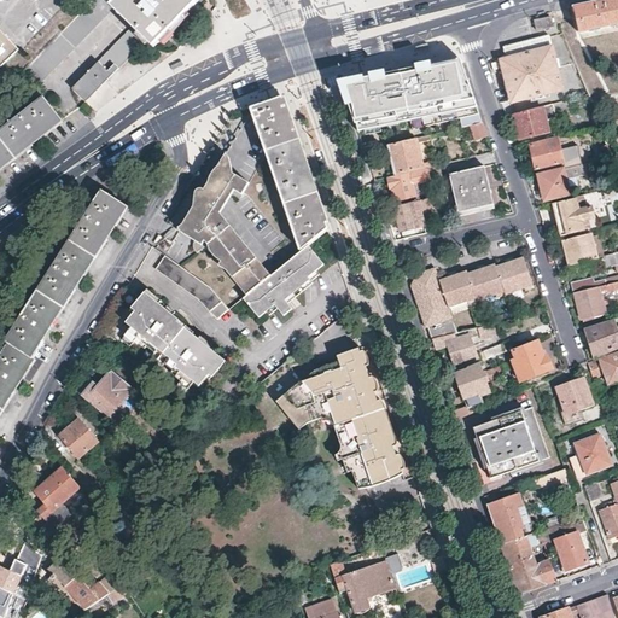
[(114,0),(111,4),(106,0),(92,0),(22,73),(35,86),(112,5),(133,24),(98,63),(73,87),(86,100),(94,91),(116,69),(117,68),(147,38),(153,44),(196,0),(114,0)]
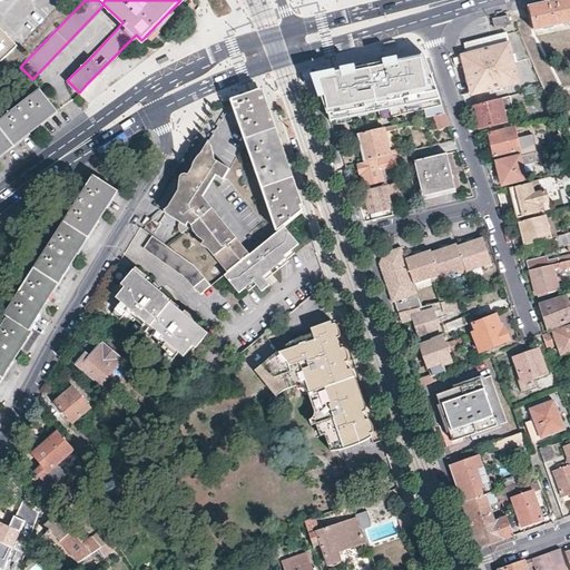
[(569,0),(558,0),(548,2),(530,6),(536,30),(569,22),(569,0)]
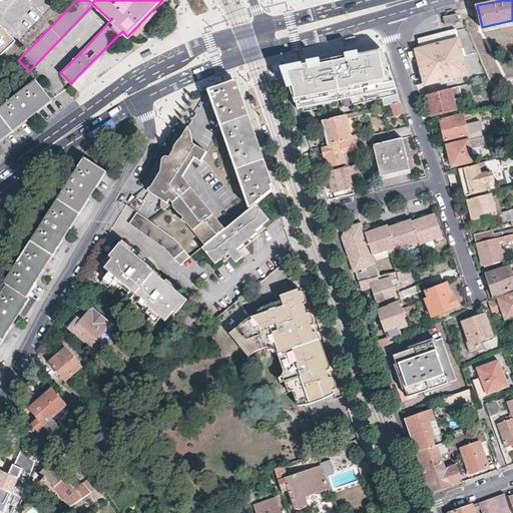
[(460,22),(458,13),(444,17),(446,25),(460,22)]
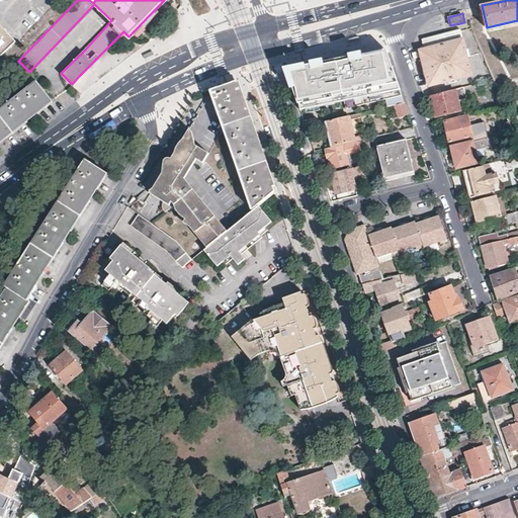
[(0,57),(17,40),(0,22),(0,57)]
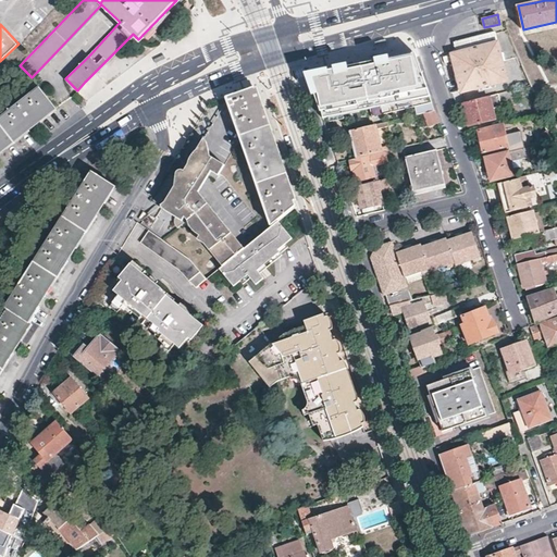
[(495,33),(454,44),(456,53),(452,54),(461,93),(508,81),(498,42),(497,42),(495,33)]
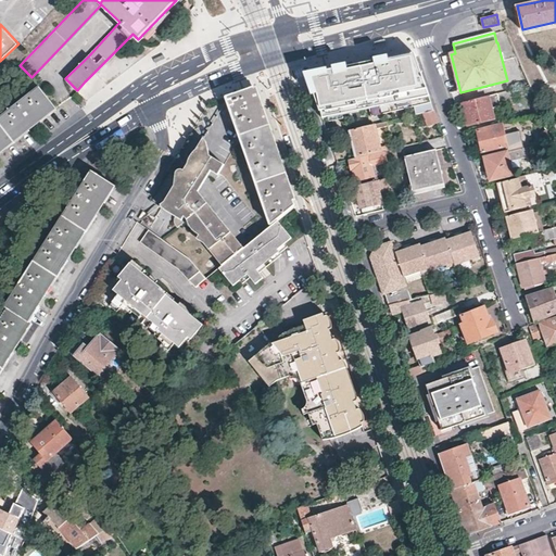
[(310,81),(323,118),(368,108),(370,116),(431,101),(414,51),(313,75),(315,80),(310,81)]
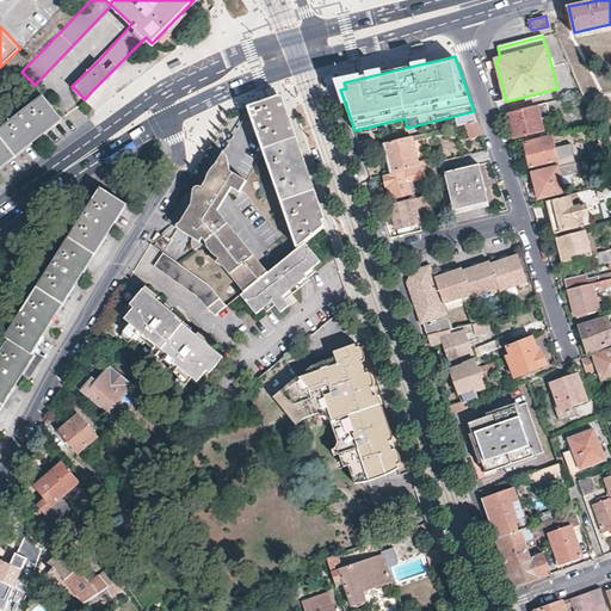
[(41,93),(36,86),(20,98),(26,105),(41,93)]
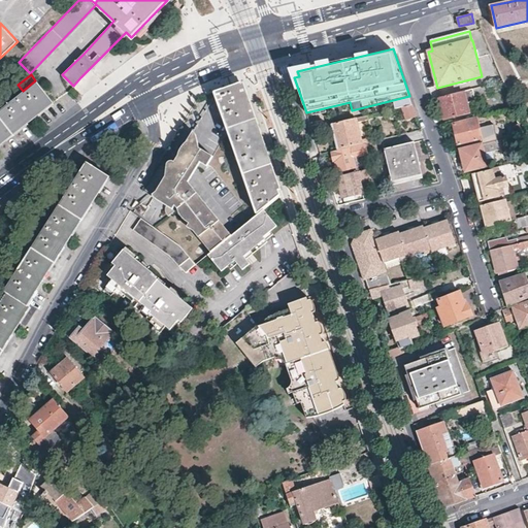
[(52,100),(35,80),(23,91),(0,108),(0,140),(7,136),(52,100)]
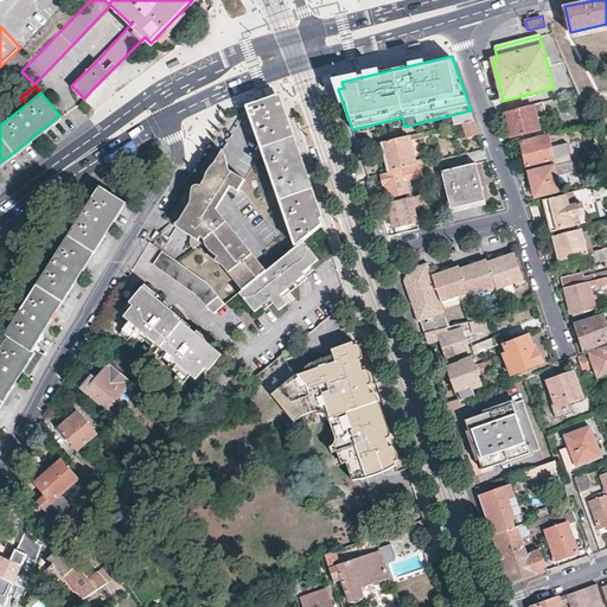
[(294,247),(301,241),(320,224),(321,224),(312,197),(300,165),(292,140),(281,108),(278,100),(276,96),(246,107),(255,134),(267,168),(294,247)]
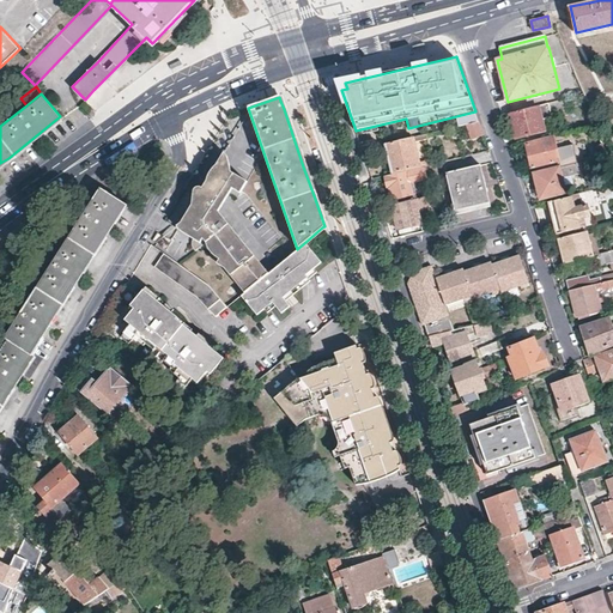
[(565,109),(562,98),(548,103),(552,113),(565,109)]
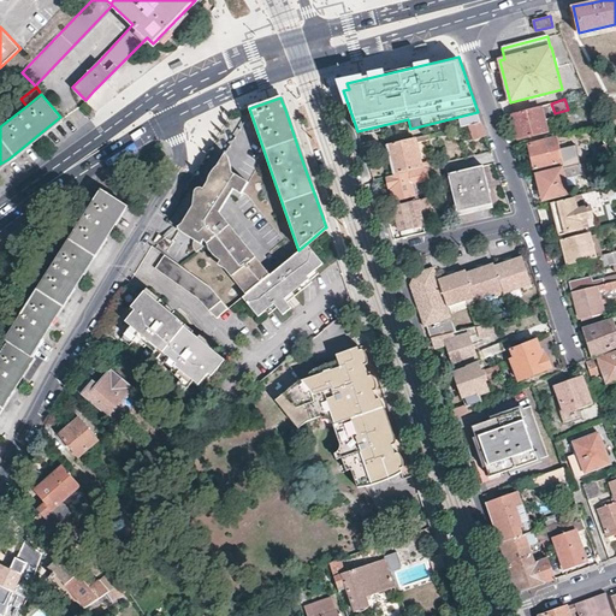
[(551,104),(542,107),(542,106),(513,114),(520,138),(548,131),(545,120),(555,118),(551,104)]
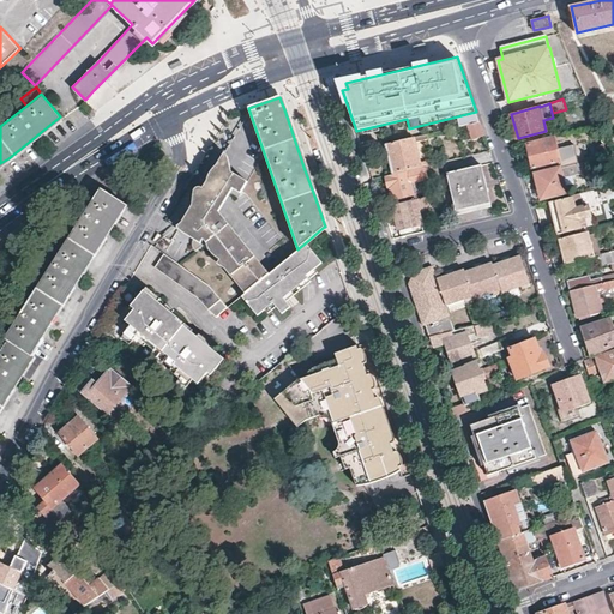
[(479,121),(468,124),(473,136),(483,132),(479,121)]
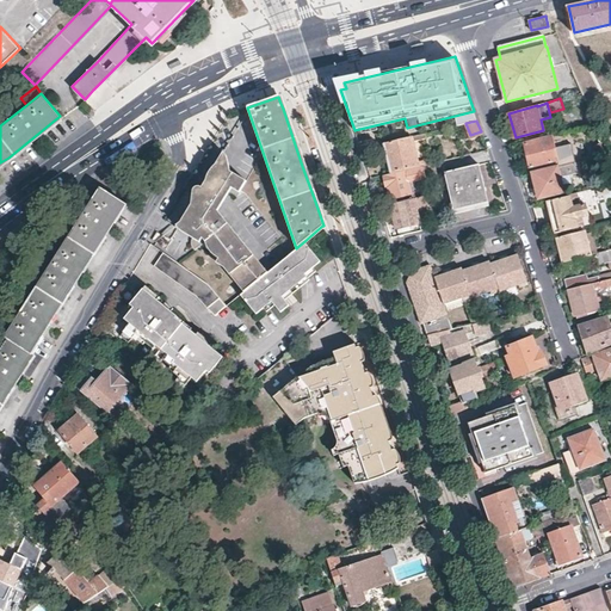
[(427,137),(426,133),(384,142),(392,172),(426,164),(432,162),(431,158),(419,161),(414,141),(427,137)]
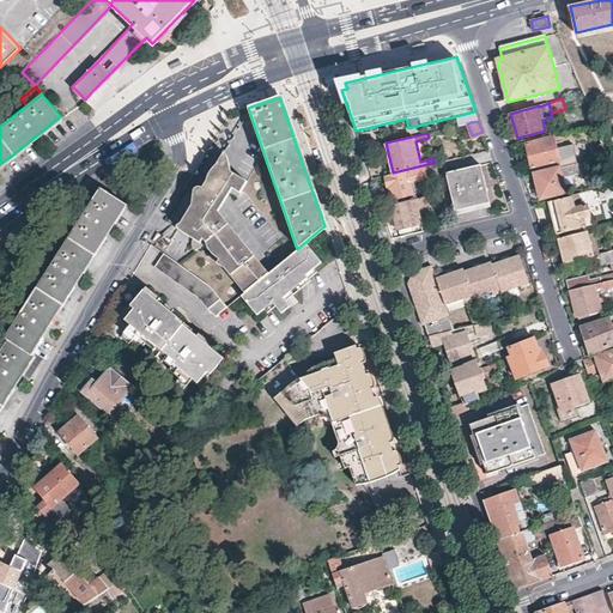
[(558,167),(578,162),(576,155),(559,158),(553,137),(526,144),(532,167),(557,162),(558,167)]
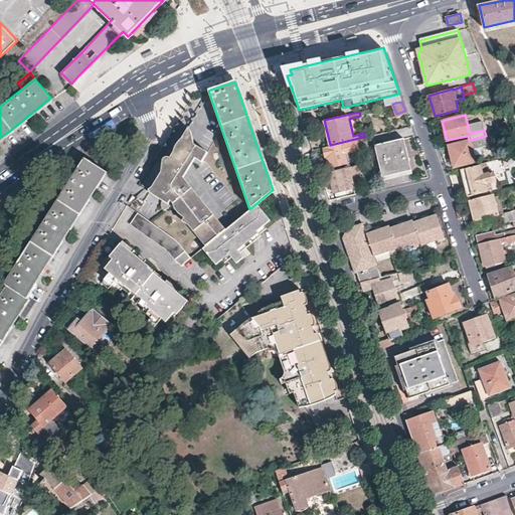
[(510,130),(506,120),(499,123),(503,132),(510,130)]
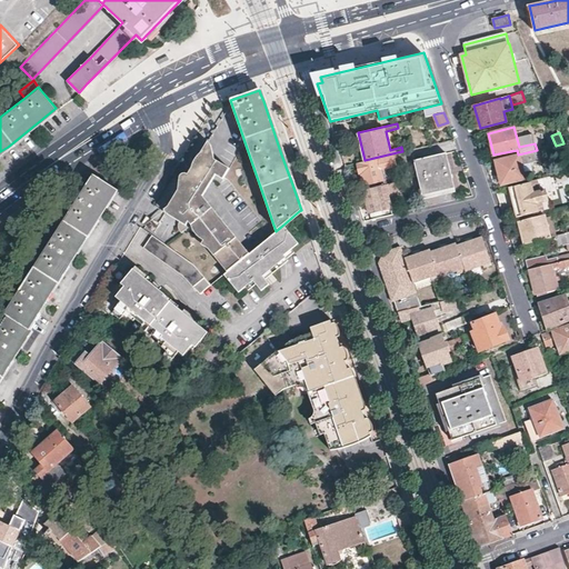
[(211,252),(227,272),(249,253),(205,199),(218,178),(226,183),(231,171),(217,162),(215,155),(213,149),(210,143),(202,158),(198,161),(195,167),(193,172),(189,178),(187,177),(185,178),(182,179),(181,182),(180,195),(170,211),(166,213),(171,219),(178,222),(188,229),(191,226),(193,229),(195,232),(197,237),(199,240),(203,243),(206,245),(203,248),(211,252)]
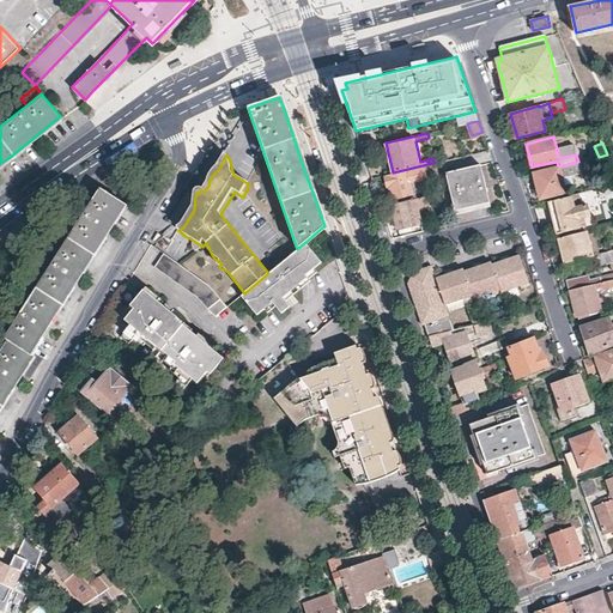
[(611,163),(607,155),(599,157),(602,165),(611,163)]
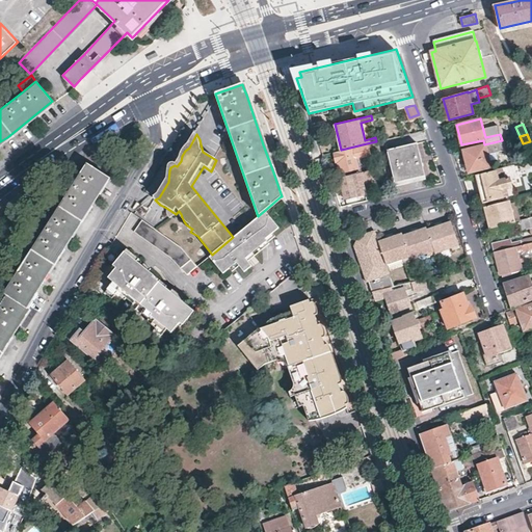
[(484,144),(464,150),(470,171),(491,166),(488,154),(504,150),(502,140),(484,144)]
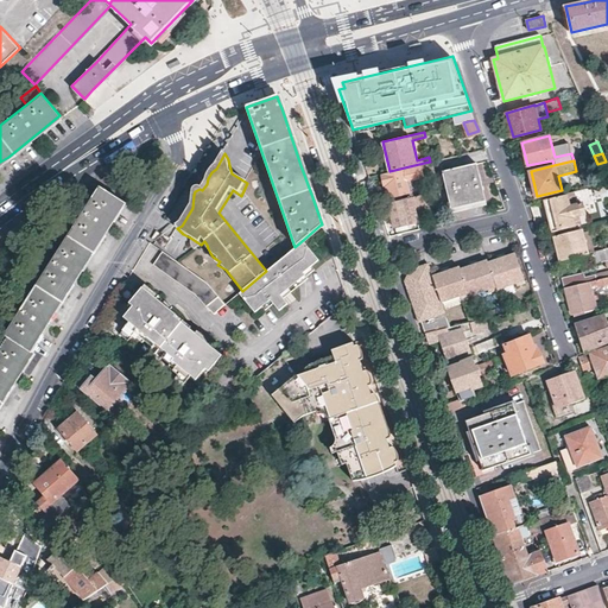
[(477,164),(477,163),(443,171),(453,209),(486,201),(477,164)]
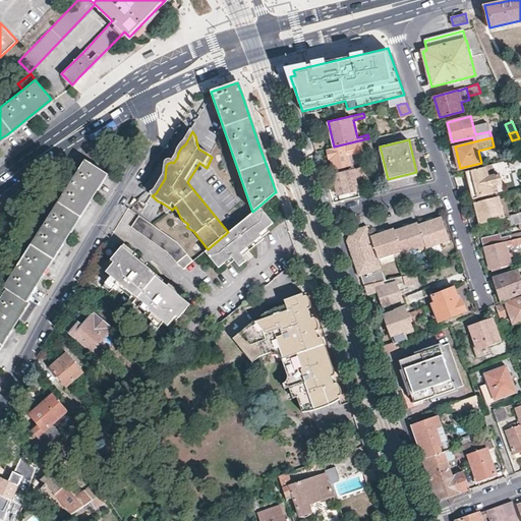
[(353,169),(369,165),(367,159),(351,163),(349,154),(363,151),(360,141),(329,150),(331,159),(332,159),(334,168),(351,165),(353,169)]
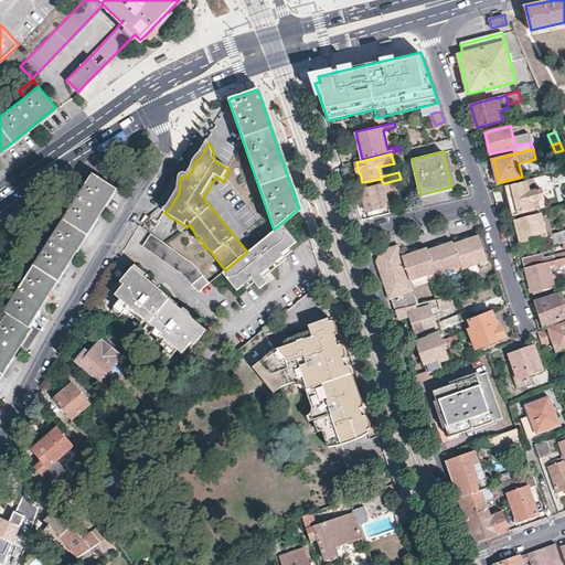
[(28,323),(33,316),(46,295),(68,259),(100,211),(116,187),(93,171),(6,308),(9,310),(0,323),(0,373),(9,361),(31,326),(28,323)]
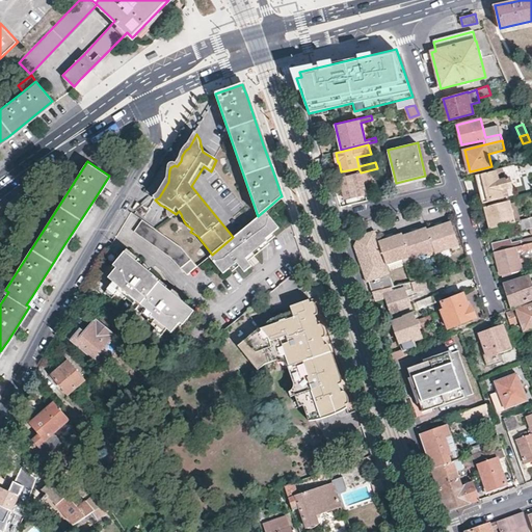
[(371,183),(379,181),(377,168),(361,173),(352,174),(353,176),(340,179),(345,198),(366,193),(363,181),(370,179),(371,183)]
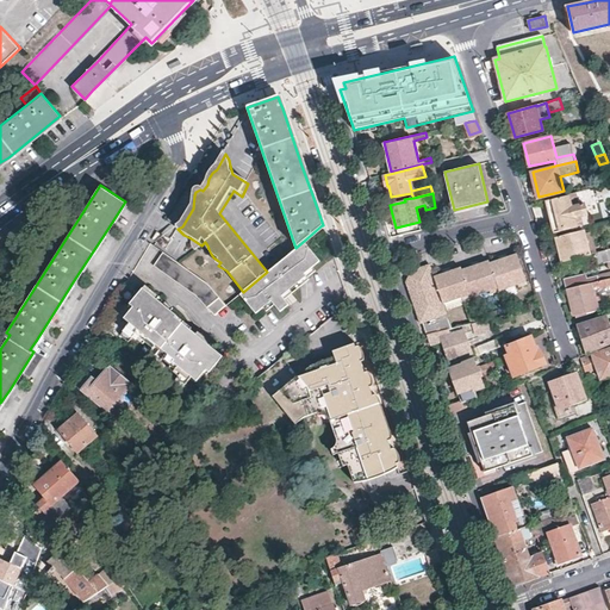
[(584,201),(573,204),(571,194),(547,200),(555,231),(579,225),(577,218),(587,215),(584,201)]
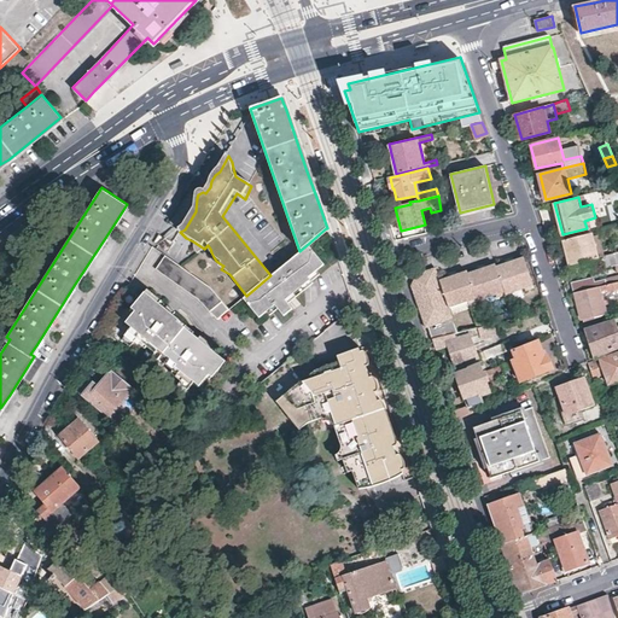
[(593,232),(563,239),(569,264),(582,262),(584,272),(613,264),(617,263),(617,250),(598,255),(593,232)]
